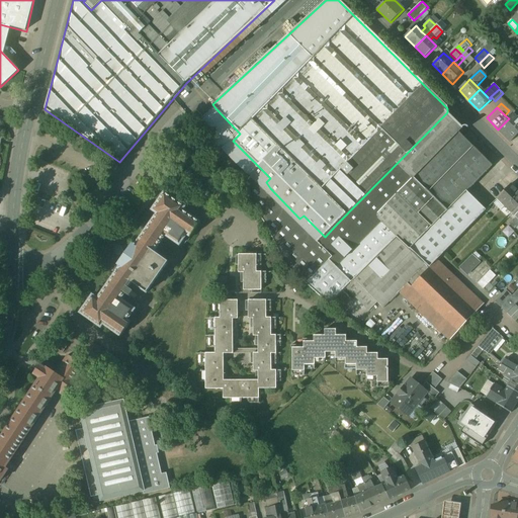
[(299,219),(270,188),(266,182),(270,178),(233,141),(240,134),(216,108),(201,120),(200,120),(199,119),(198,119),(197,120),(196,121),(195,122),(196,124),(195,124),(206,140),(231,174),(265,225),(275,245),(285,266),(304,281),(313,271),(323,262),(331,262),(337,267),(358,245),(337,224),(325,237),(321,240),(299,219)]
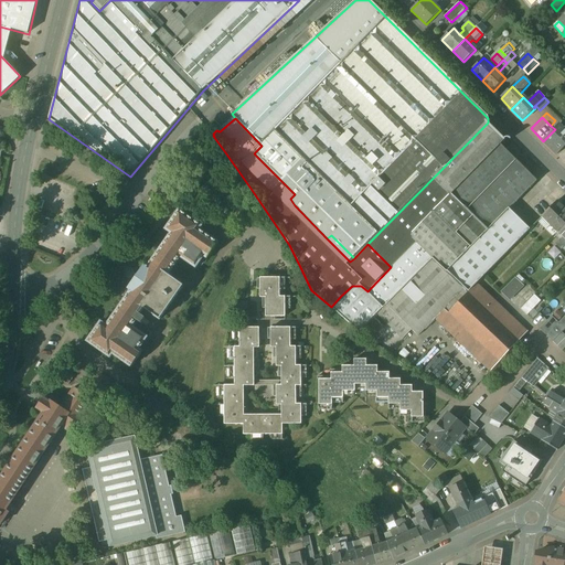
[(555,129),(543,141),(557,155),(564,146),(564,126),(562,123),(555,129)]
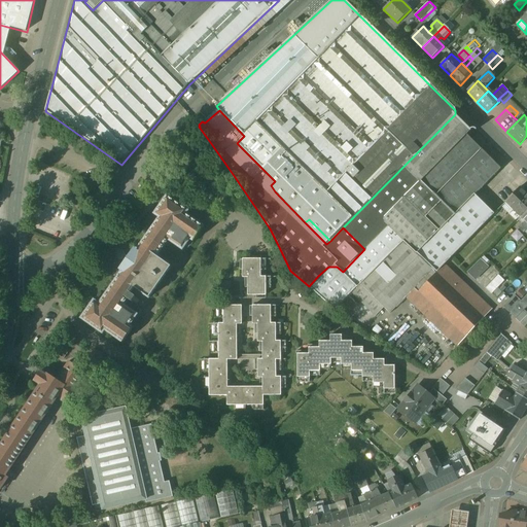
[(454,115),(343,227),(364,249),(387,225),(382,219),(389,212),(397,203),(405,197),(420,180),(466,134),(469,131),(454,115)]
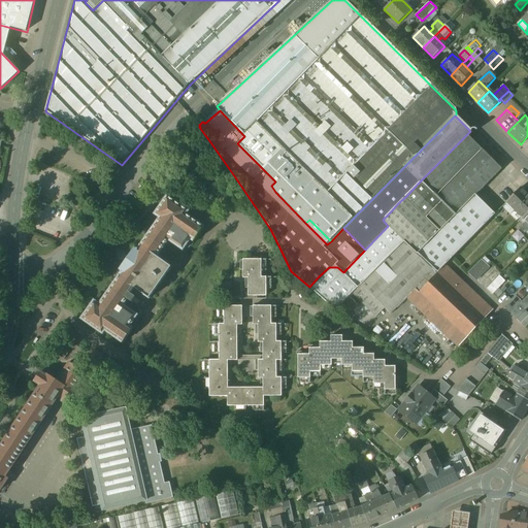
[(467,134),(421,180),(456,215),(476,195),(502,169),(467,134)]
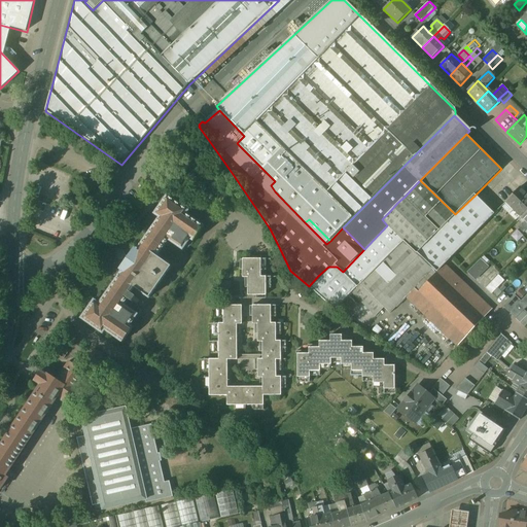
[(455,214),(420,180),(405,197),(438,231),(455,214)]
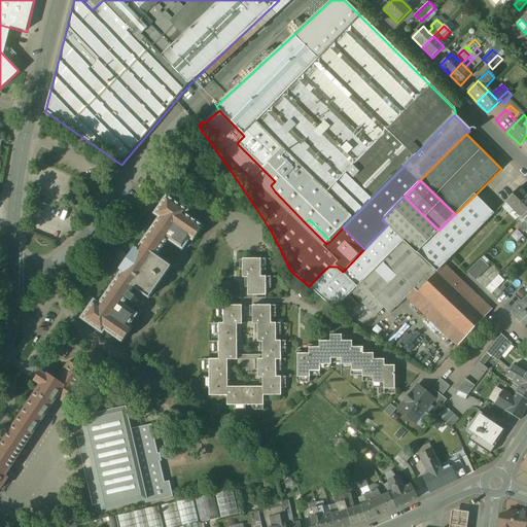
[(526,212),(526,195),(520,188),(506,203),(522,217),(526,212)]
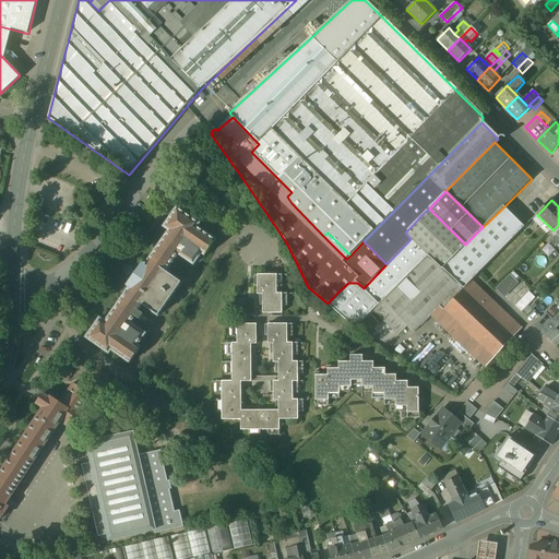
[(449,261),(442,268),(464,288),(472,281),(478,274),(525,227),(504,206),(483,227),(465,245),(459,251),(449,261)]
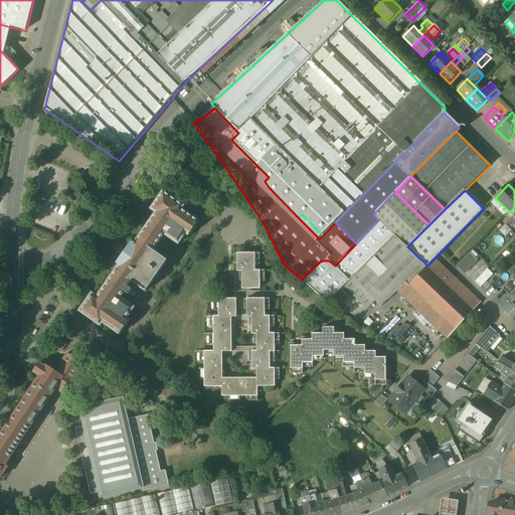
[(156,213),(134,245),(132,244),(118,264),(120,265),(97,297),(93,294),(79,312),(101,327),(103,323),(120,335),(130,321),(127,318),(135,308),(121,298),(125,292),(130,296),(133,291),(128,287),(132,282),(146,292),(167,261),(153,250),(164,234),(179,244),(186,234),(189,236),(199,221),(183,210),(185,207),(164,192),(151,210),(156,213)]
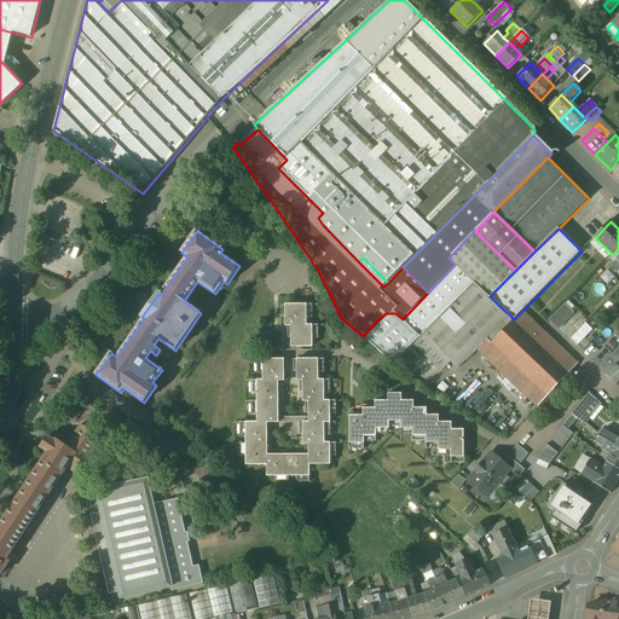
[(508,278),(467,238),(457,249),(497,289),(508,278)]
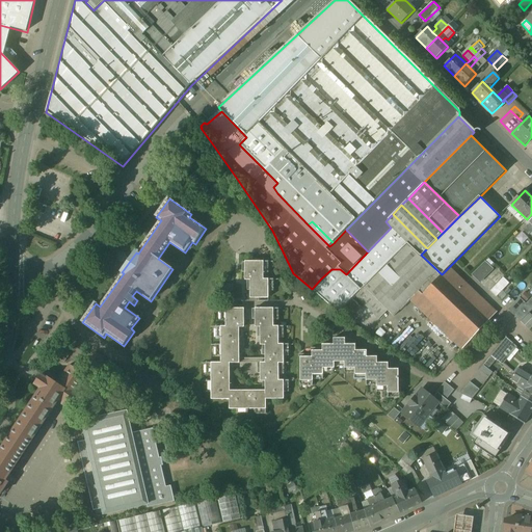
[(427,248),(393,214),(386,221),(391,228),(407,242),(421,255),(427,248)]
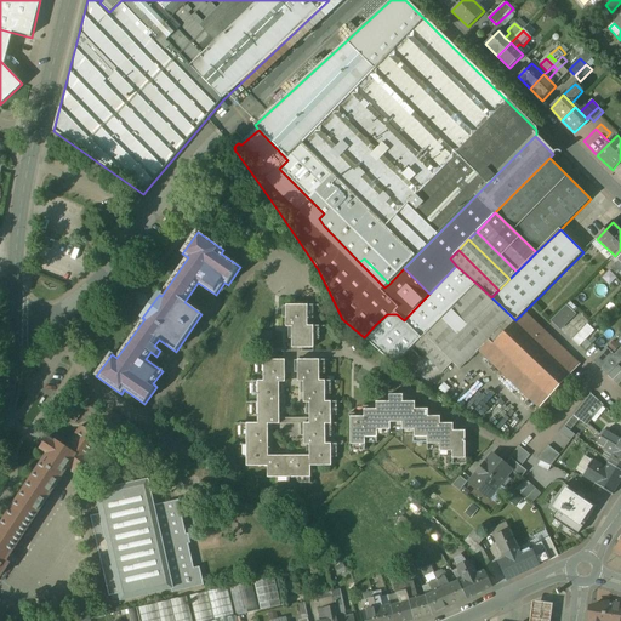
[(404,320),(403,320),(421,339),(425,335),(476,283),(456,266),(429,294),(404,320)]
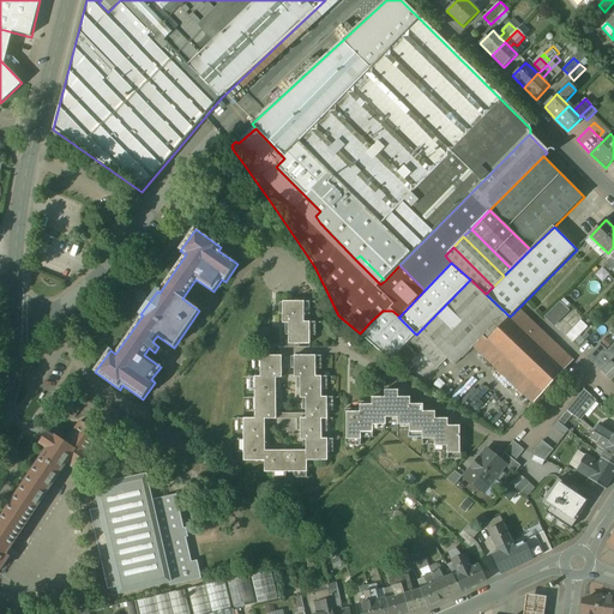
[(602,269),(591,278),(600,287),(611,277),(602,269)]
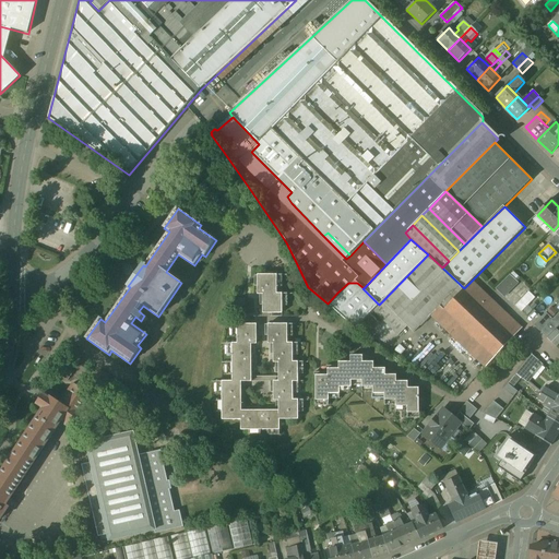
[(428,254),(382,301),(414,333),(440,307),(443,310),(464,288),(442,268),(428,254)]
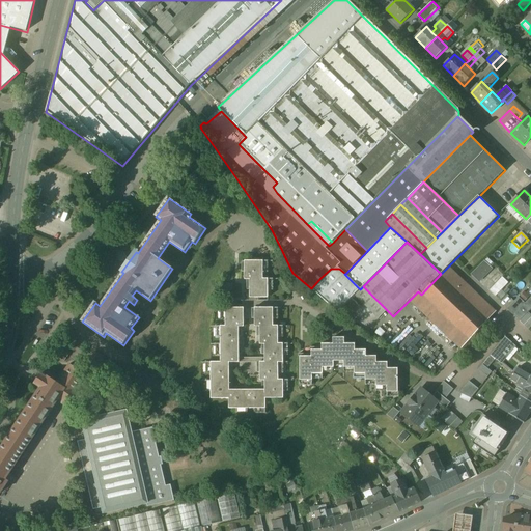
[(484,260),(471,275),(479,282),(493,269),(484,260)]
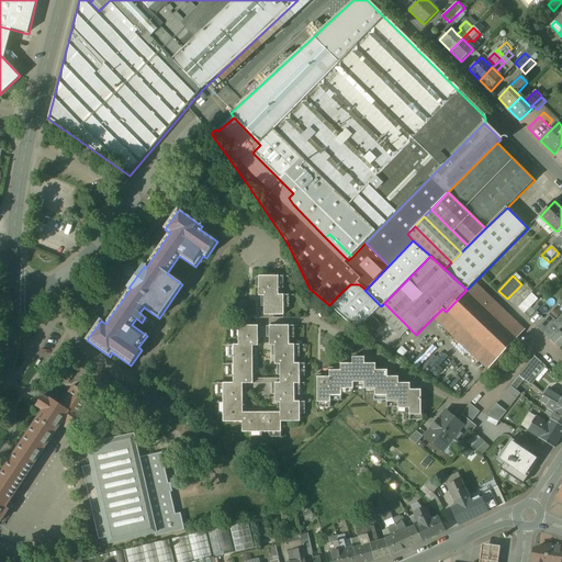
[(279,277),(259,277),(259,296),(265,296),(265,315),(283,315),(283,295),(279,295),(279,277)]
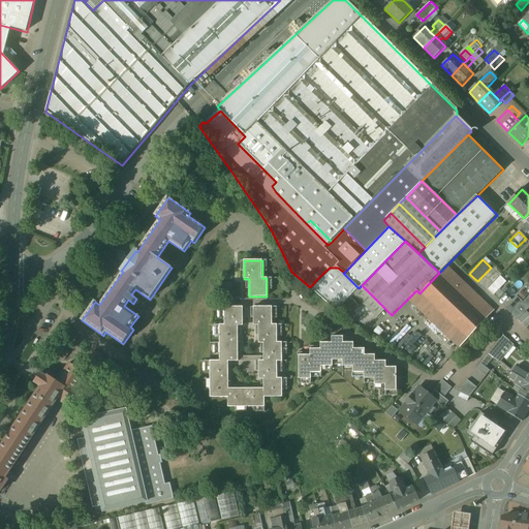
[(494,311),(446,266),(439,273),(487,319),(494,311)]
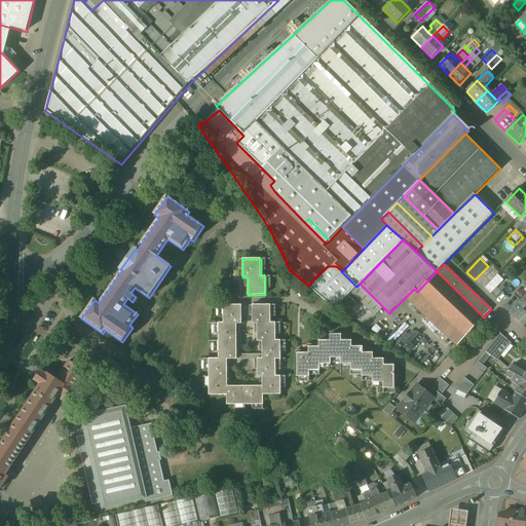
[(486,286),(498,272),(490,264),(478,278),(486,286)]
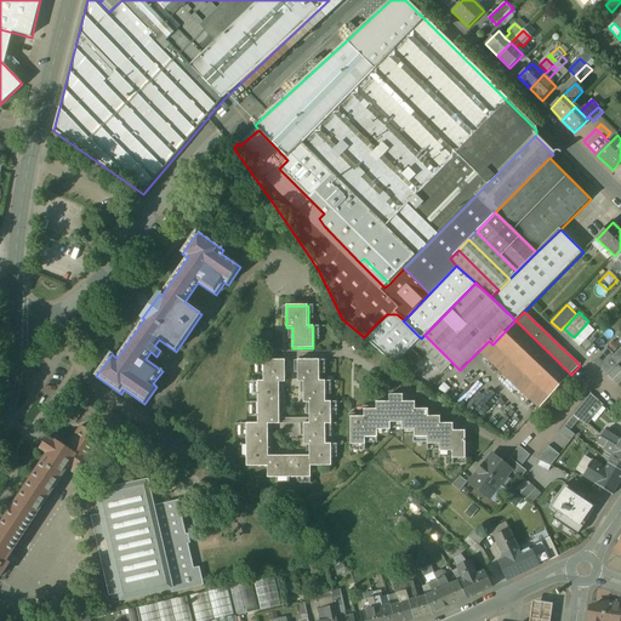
[(397,314),(387,314),(375,325),(364,337),(394,365),(421,339),(403,320),(404,320),(397,314)]
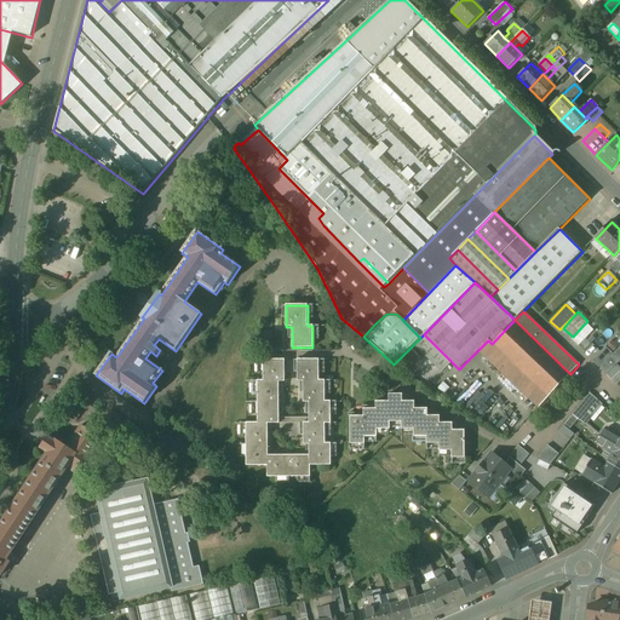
[(570,374),(515,320),(492,344),(547,397),(570,374)]
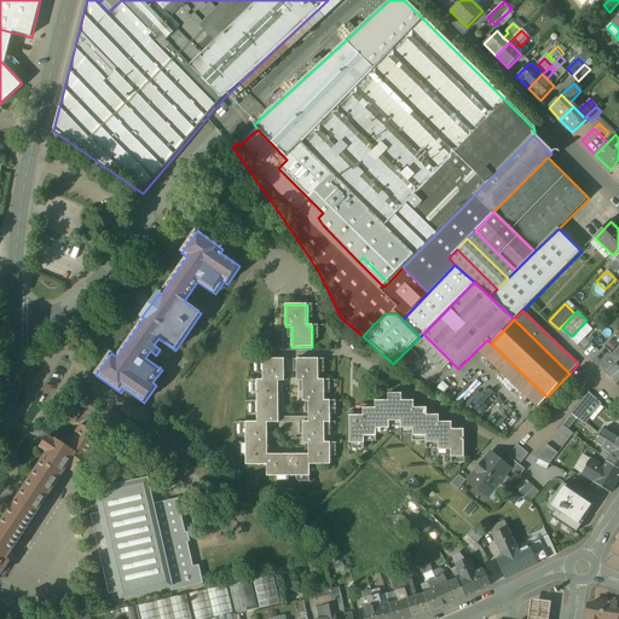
[(595,334),(586,324),(571,341),(579,351),(595,334)]
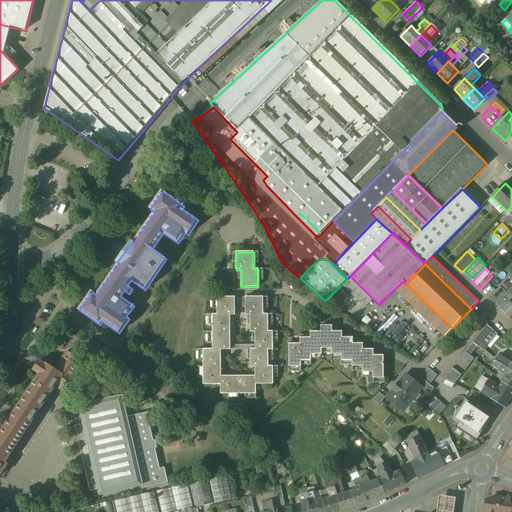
[(219,280),(209,280),(209,291),(220,291),(219,280)]
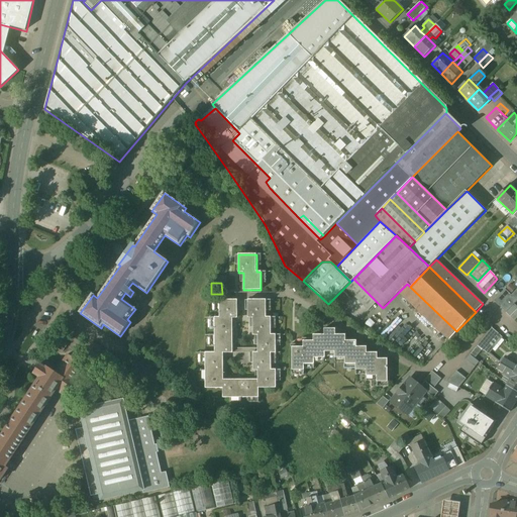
[(456,331),(410,287),(403,295),(449,339),(456,331)]
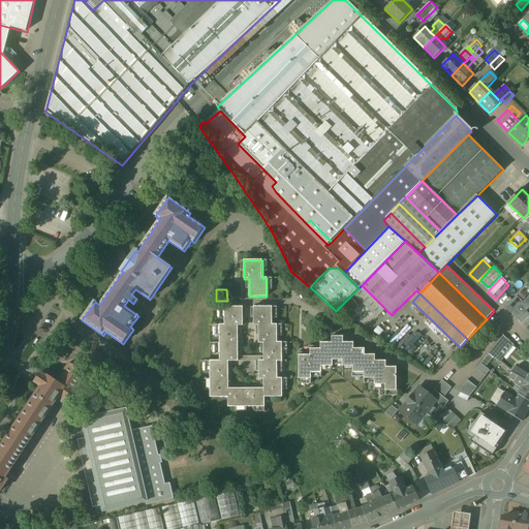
[(523,302),(511,314),(518,319),(526,311),(528,307),(528,296),(523,302)]
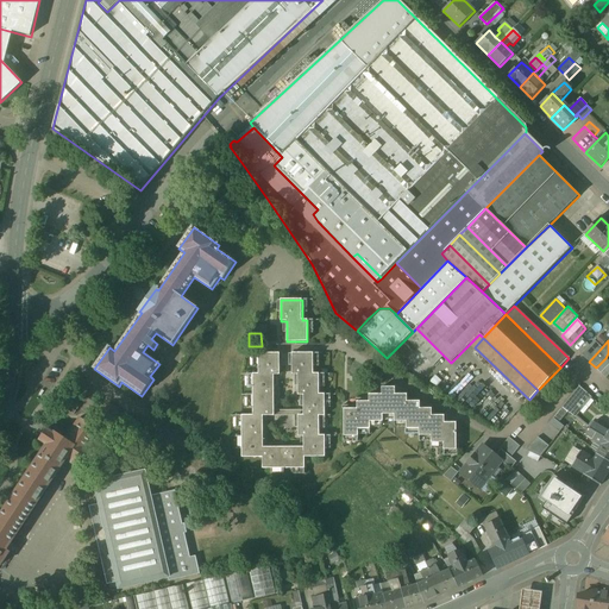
[(595,341),(582,355),(589,362),(602,347),(595,341)]
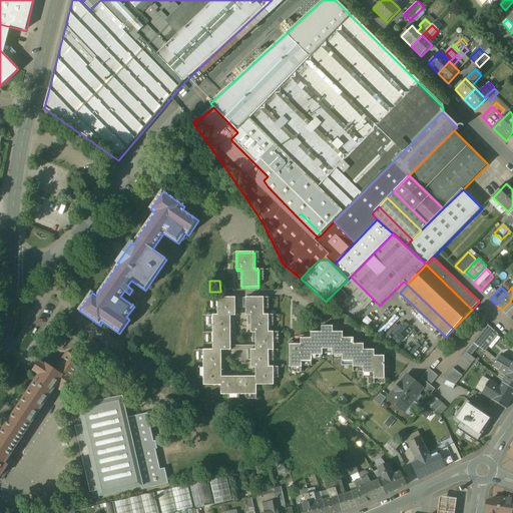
[(255,377),(221,377),(221,351),(230,351),(230,316),(234,316),(234,298),(217,298),(217,316),(213,316),(213,350),(203,350),(204,386),(220,386),(220,394),(255,395),(255,385),(273,385),(273,367),(269,367),(268,351),(273,351),(273,333),(268,333),(268,316),(263,316),(263,298),(245,298),(245,316),(250,316),(250,333),(254,333),(254,350),(250,350),(250,368),(255,368),(255,377)]
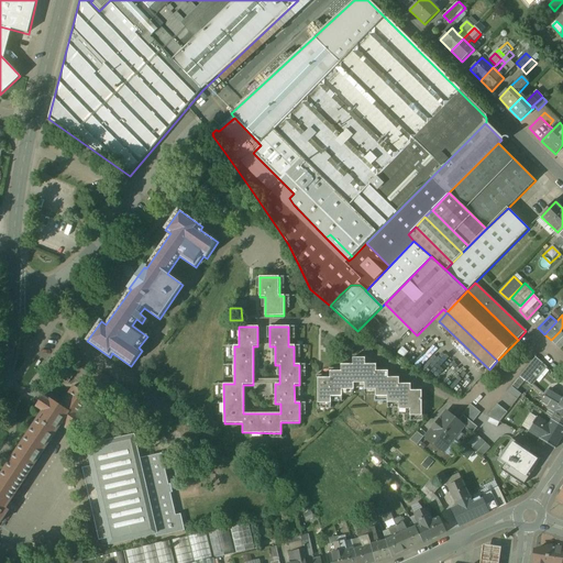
[(562,333),(560,331),(551,340),(555,345),(562,337),(562,333)]
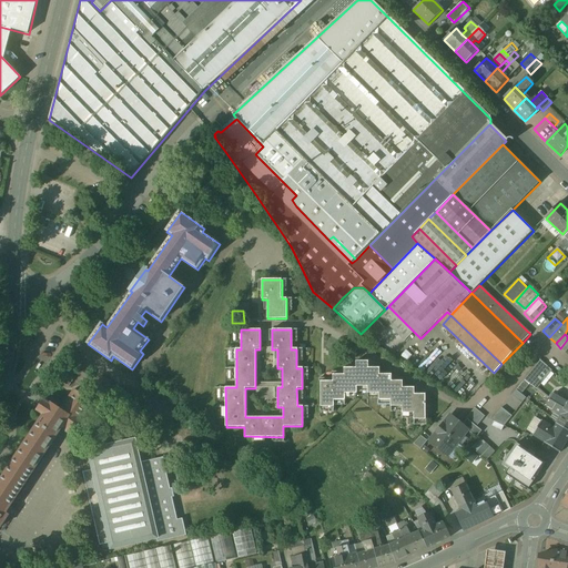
[(540,361),(525,379),(530,384),(531,384),(535,379),(540,385),(553,371),(540,361)]
